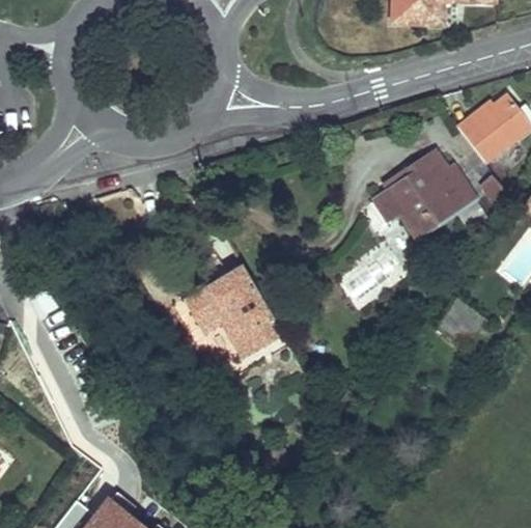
[(392,0),(391,20),(444,23),(445,0),(497,0),(392,0)]
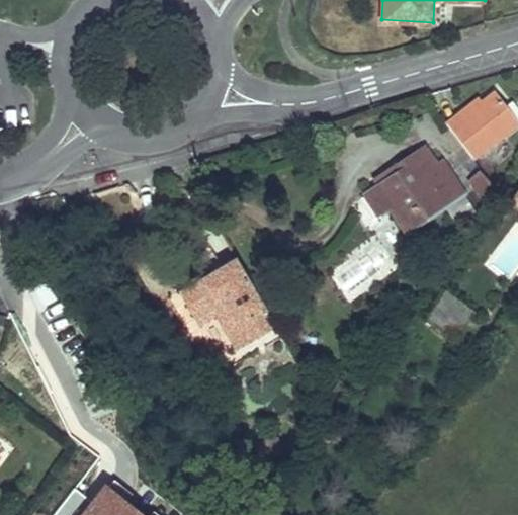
[(444,122),(471,158),(517,120),(517,119),(495,90),(482,100),(463,114),(460,110),(444,122)]
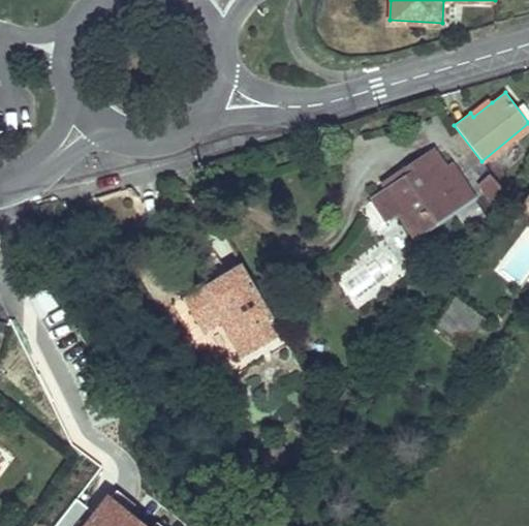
[(473,117),(492,102),(488,98),(470,113),(473,117)]
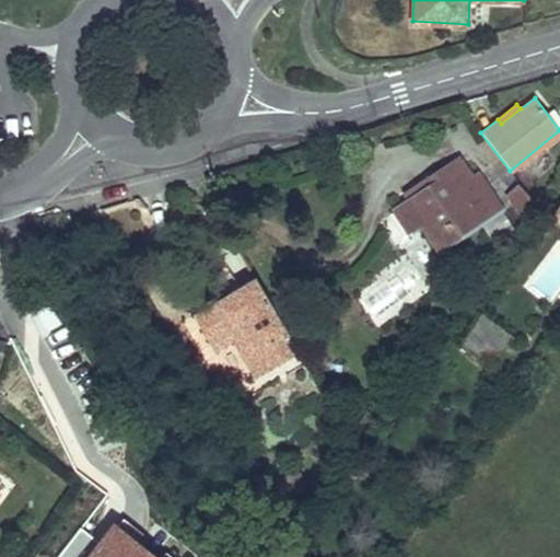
[(520,171),(531,183),(557,159),(547,148),(520,171)]
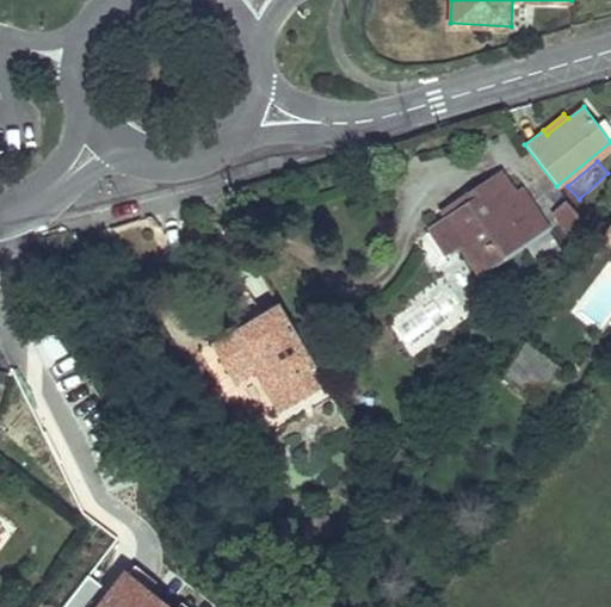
[(461,243),(481,273),(547,230),(520,189),(514,192),(500,172),(440,211),(444,218),(461,243)]
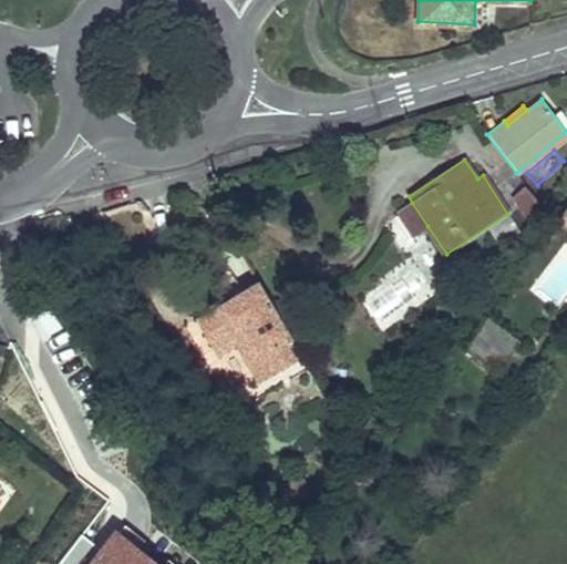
[(414,235),(428,226),(412,203),(399,212),(414,235)]
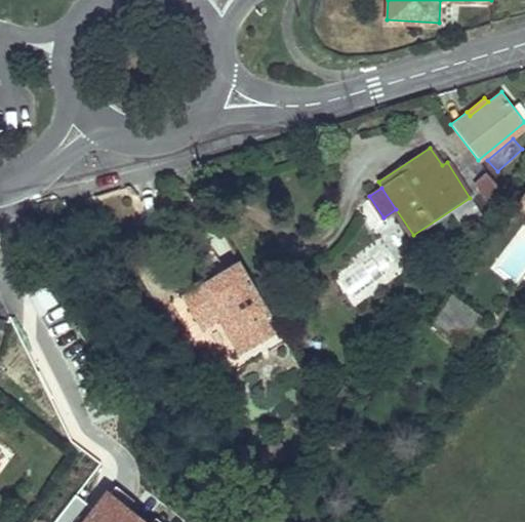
[(228,302),(253,346),(279,329),(239,259),(182,293),(197,320),(228,302)]
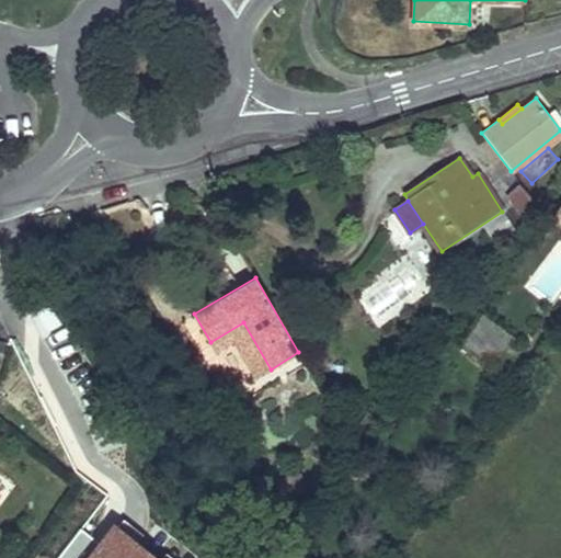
[(462,342),(492,364),(513,337),(482,315),(462,342)]
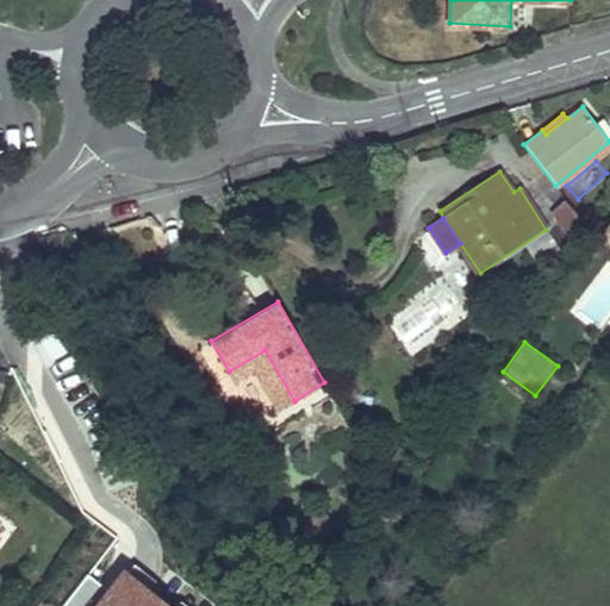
[(279,410),(294,401),(265,350),(229,372),(234,381),(254,368),(279,410)]
